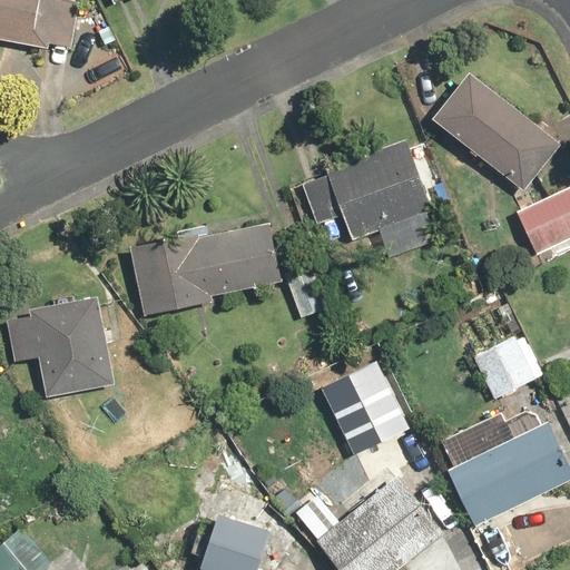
[(0,0),(0,38),(57,49),(64,0),(0,0)]
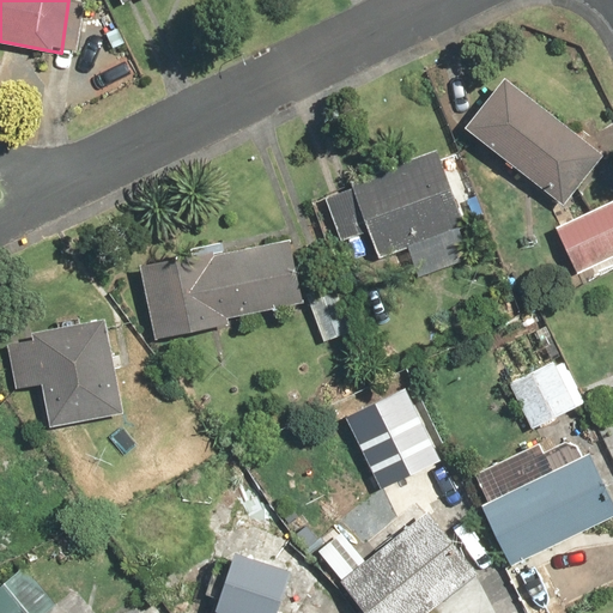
[(505,77),(466,129),(566,206),(607,153),(505,77)]
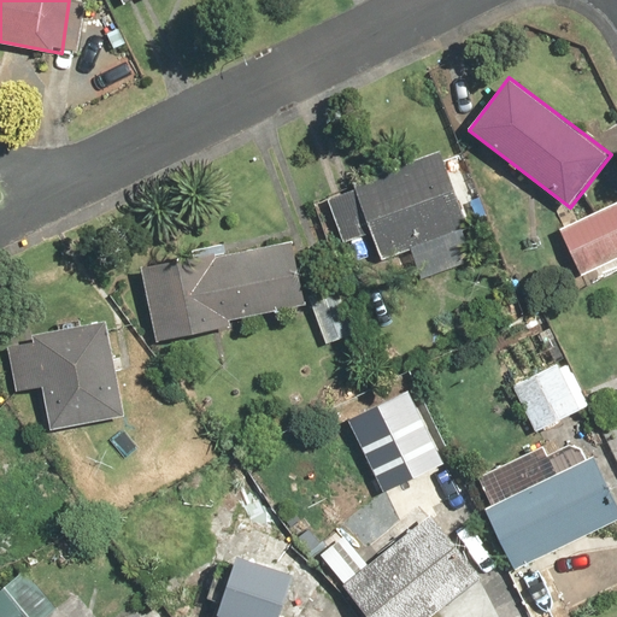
[(482,258),(440,147),(327,191),(348,246),(376,235),(386,260),(415,250),(427,280),(482,258)]
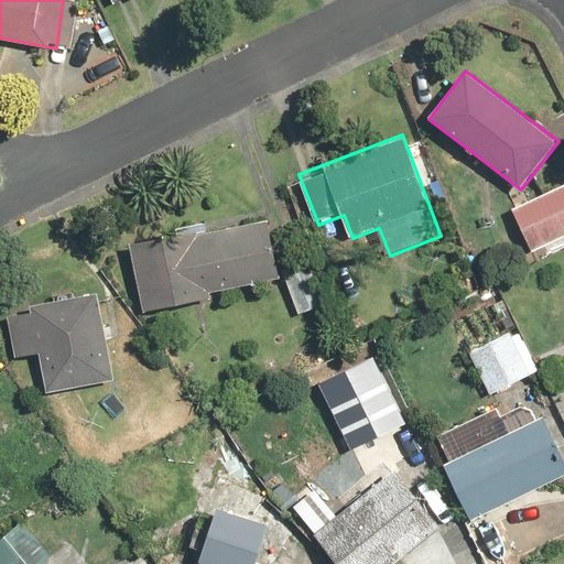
[(563,186),(512,209),(530,250),(563,235),(563,186)]
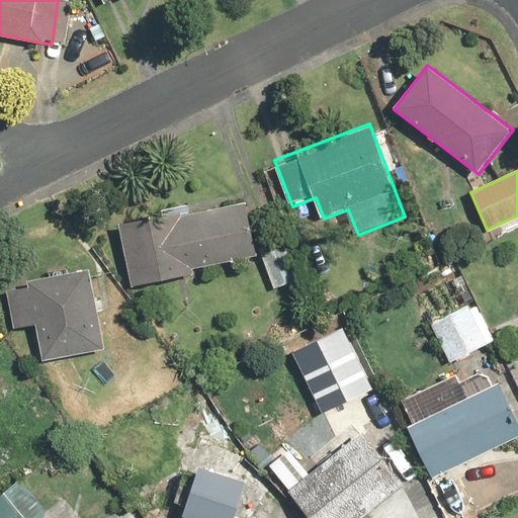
[(249,202),(121,224),(132,286),(194,275),(193,268),(258,257),(249,202)]
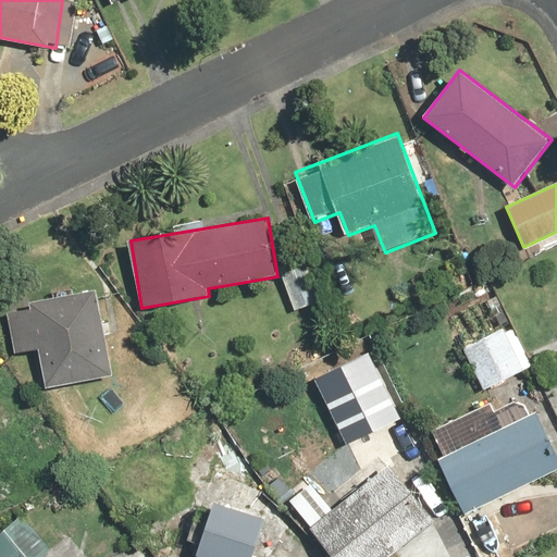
[(327,299),(311,261),(281,273),(296,312),(327,299)]
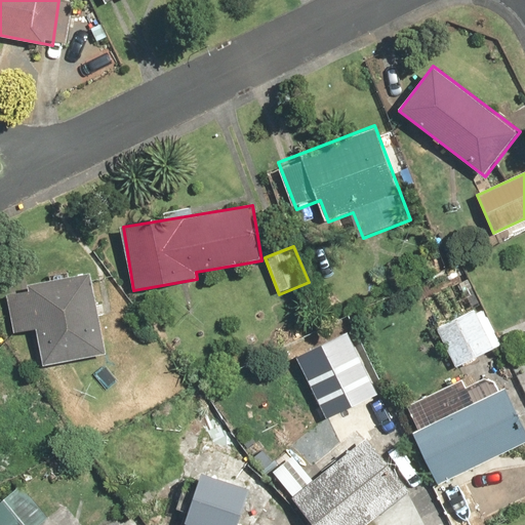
[(109,352),(93,271),(10,287),(19,333),(38,329),(44,363),(109,352)]
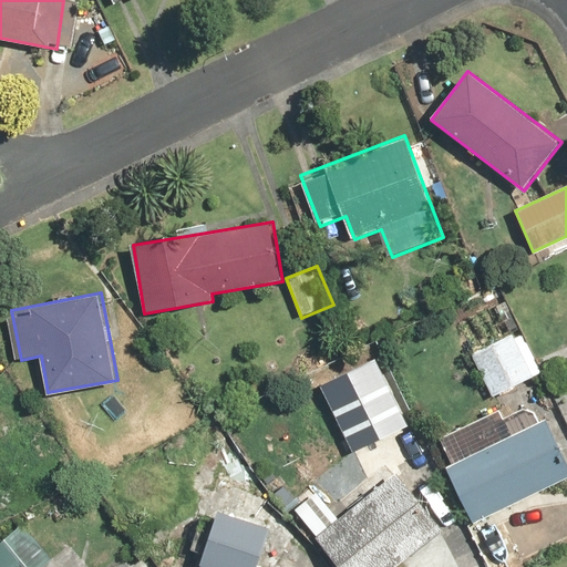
[(473,354),(494,397),(543,372),(522,330),(473,354)]
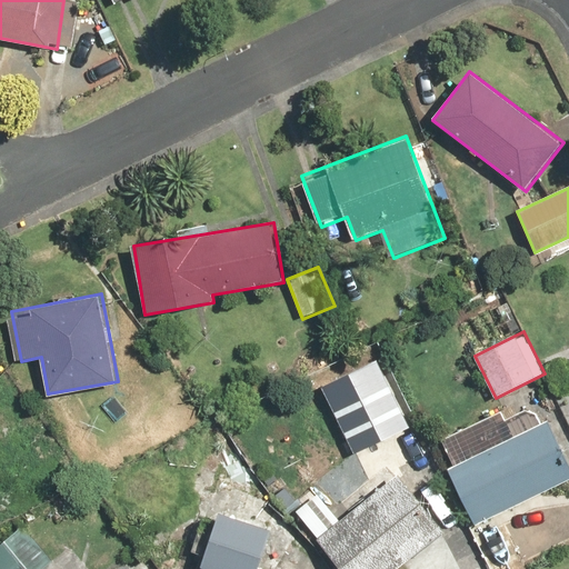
[(320,390),(350,455),(410,427),(379,362),(320,390)]
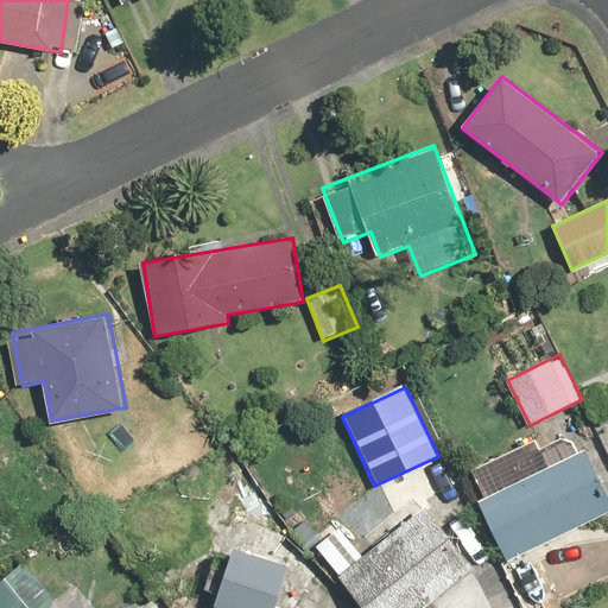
[(508,561),(607,512),(607,491),(588,449),(480,500),(508,561)]
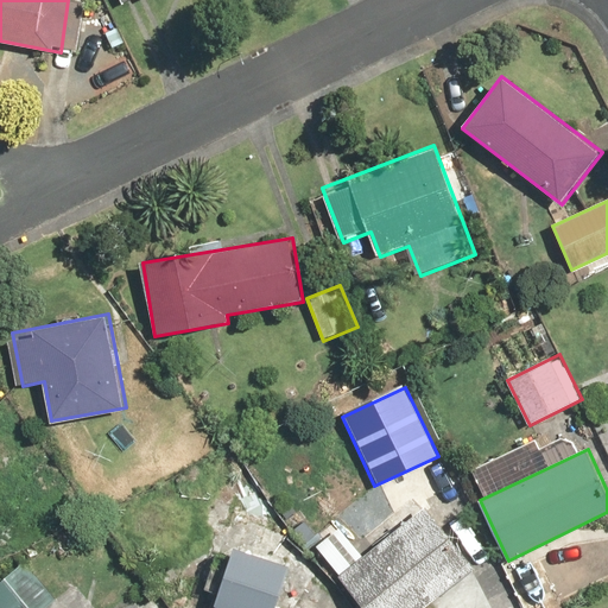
[(367,607),(422,607),(473,565),(423,507),(366,556),(340,526),(315,548),(367,607)]
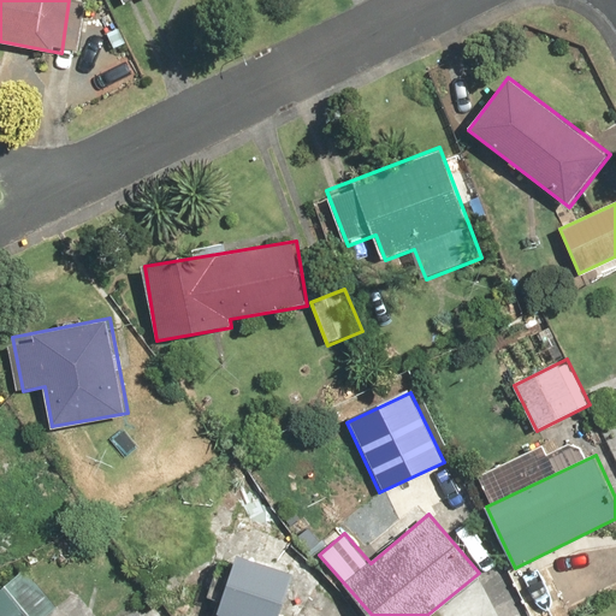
[(220,615),(278,615),(294,576),(236,556),(215,614),(220,615)]
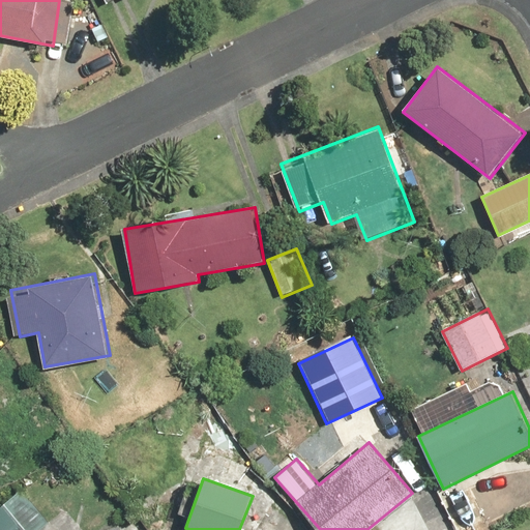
[(59,529),(40,504),(19,521),(25,529),(59,529)]
